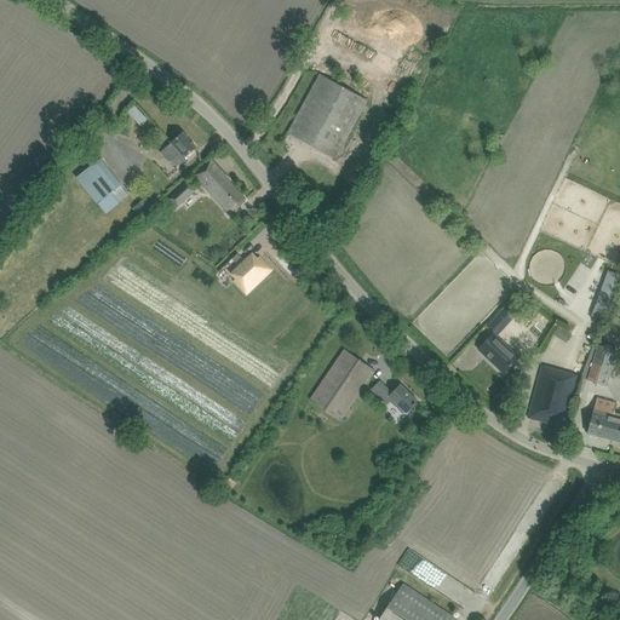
[(334,159),(340,148),(367,101),(321,75),(288,133),(334,159)]
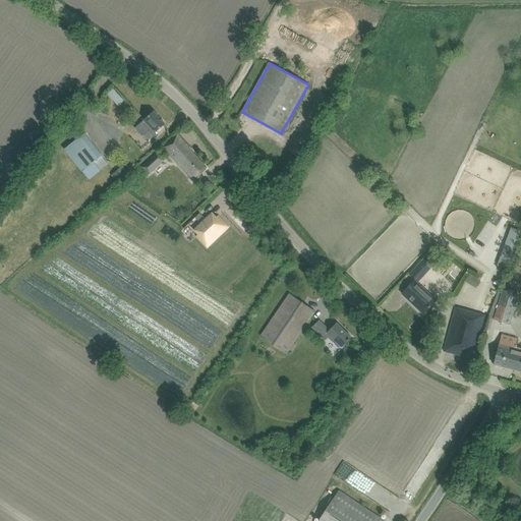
[(112,105),(118,100),(110,90),(105,95),(112,105)]
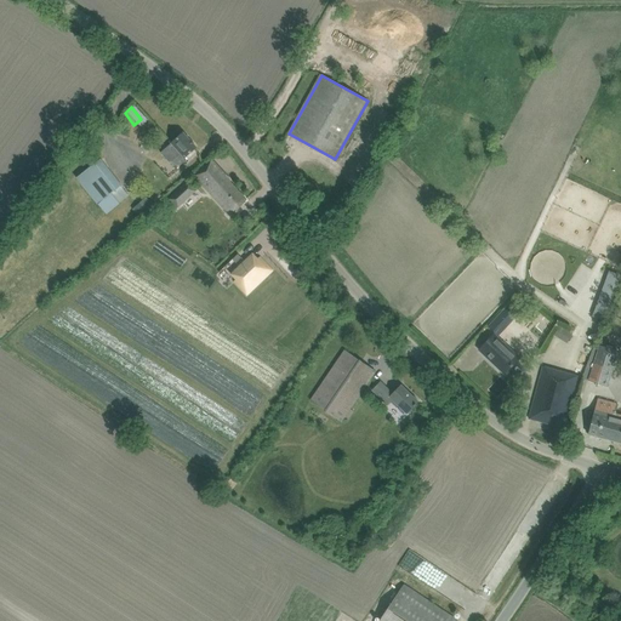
[(197,147),(183,132),(161,153),(176,170),(181,165),(180,163),(197,147)]
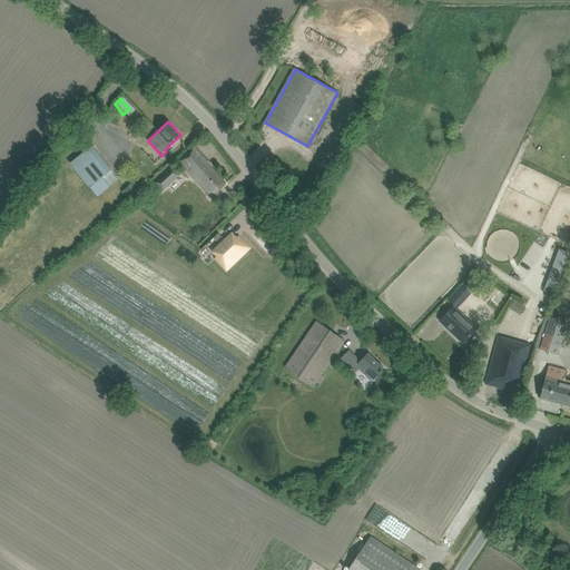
[(92,146),(70,164),(88,188),(102,177),(109,186),(118,179),(111,170),(92,146)]
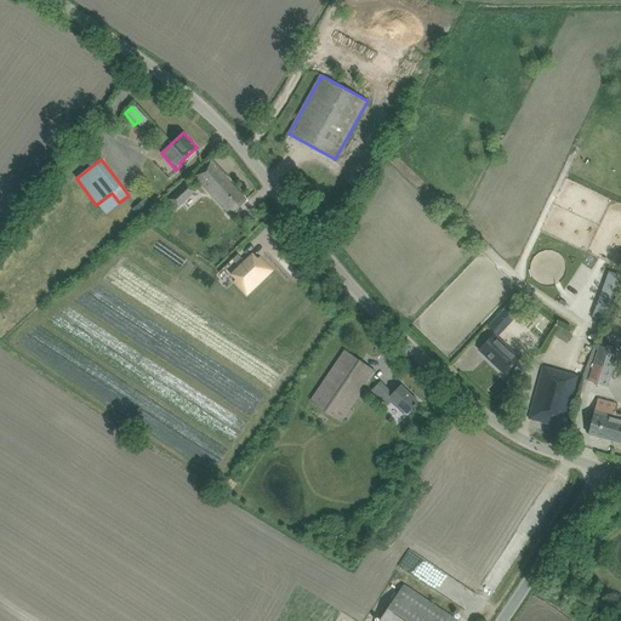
[(211,160),(195,176),(231,215),(246,200),(229,182),(231,181),(211,160)]
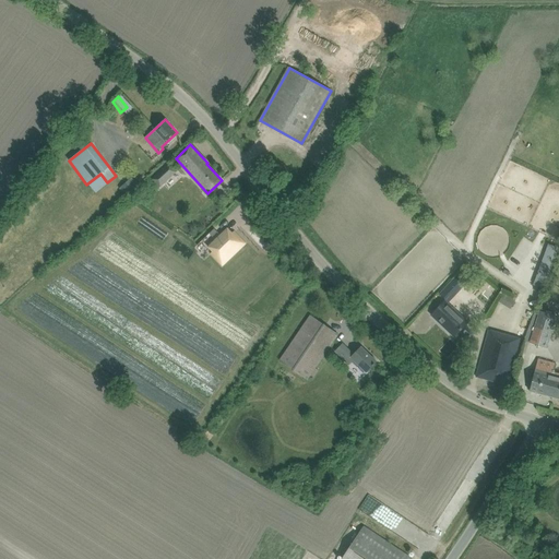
[(178,170),(169,163),(152,179),(159,188),(178,170)]
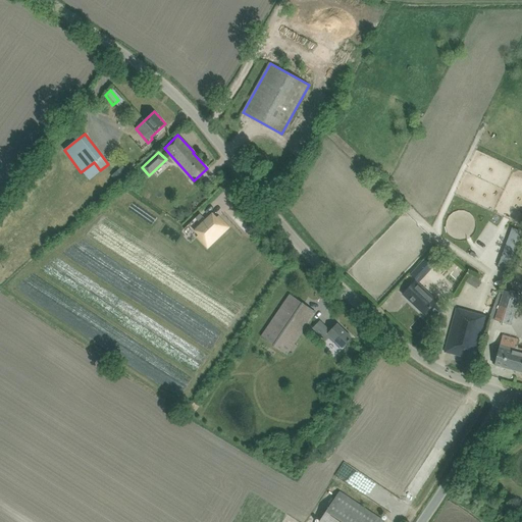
[(123,165),(112,175),(117,180),(128,170),(123,165)]
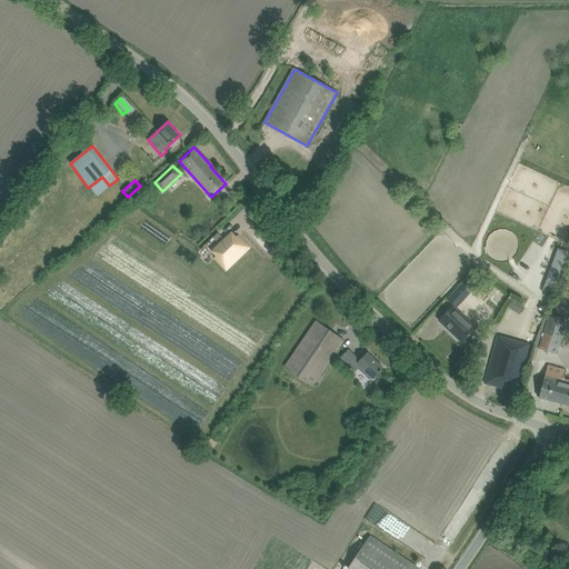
[(236,239),(231,233),(213,251),(218,256),(216,258),(227,269),(249,248),(238,237),(236,239)]
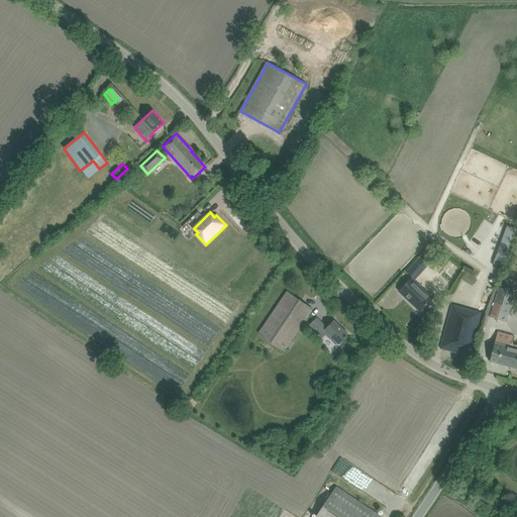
[(493,267),(506,233),(498,230),(484,264),(493,267)]
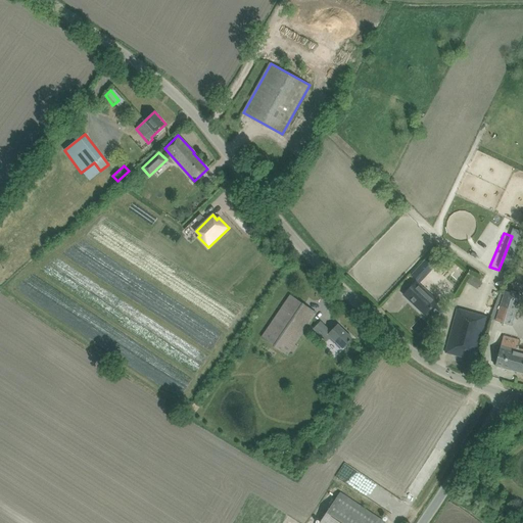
[(502,268),(509,270),(519,242),(512,240),(502,268)]
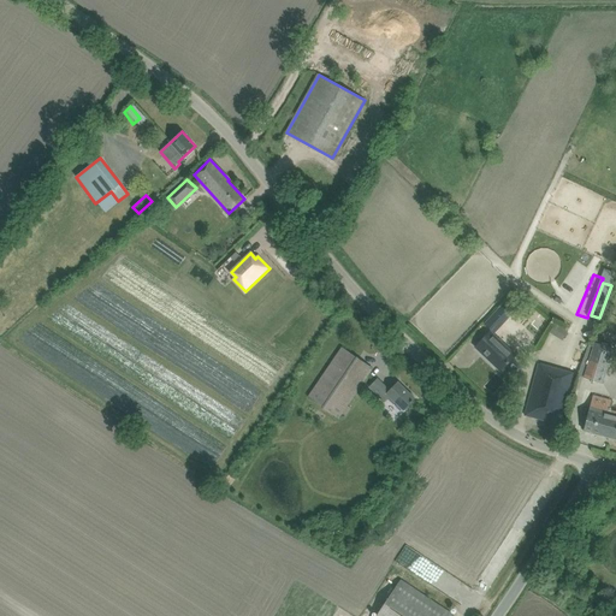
[(503,306),(486,324),(495,332),(511,314),(503,306)]
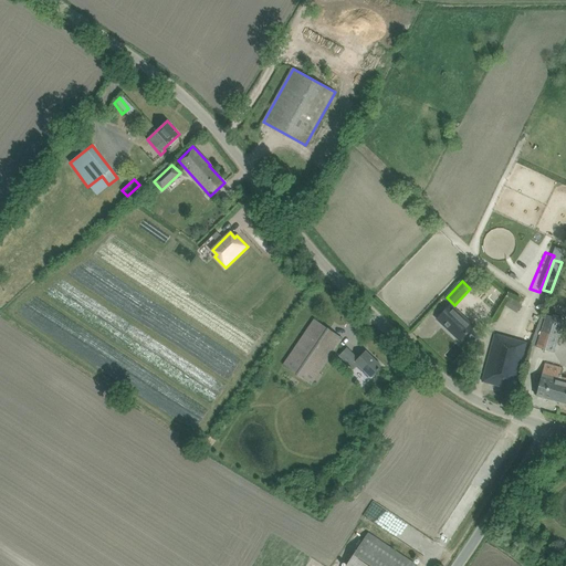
[(505,296),(499,304),(509,312),(515,303),(505,296)]
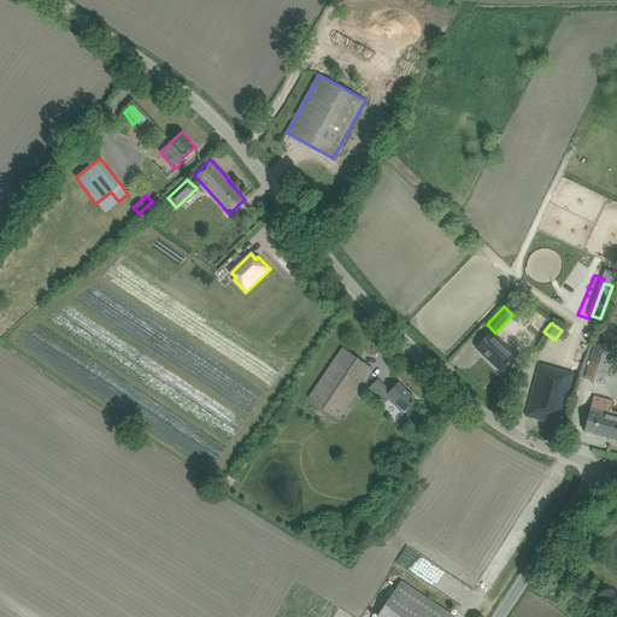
[(476,347),(481,351),(501,371),(516,356),(491,331),(476,347)]
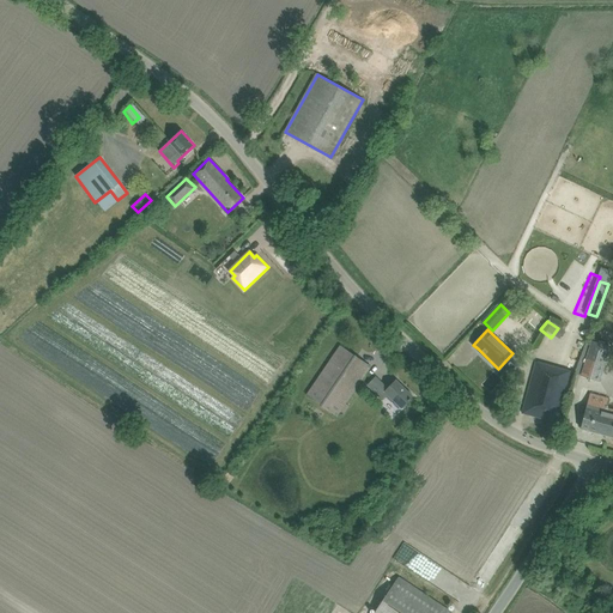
[(582,376),(600,382),(612,347),(594,341),(582,376)]
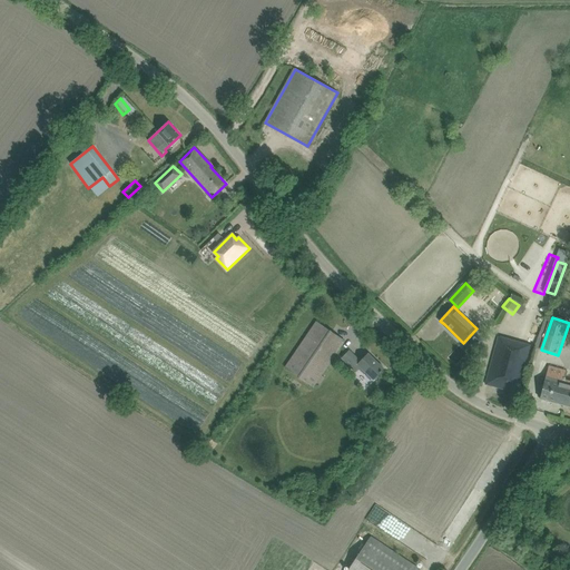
[(312,387),(337,350),(344,341),(316,322),(284,370),(312,387)]
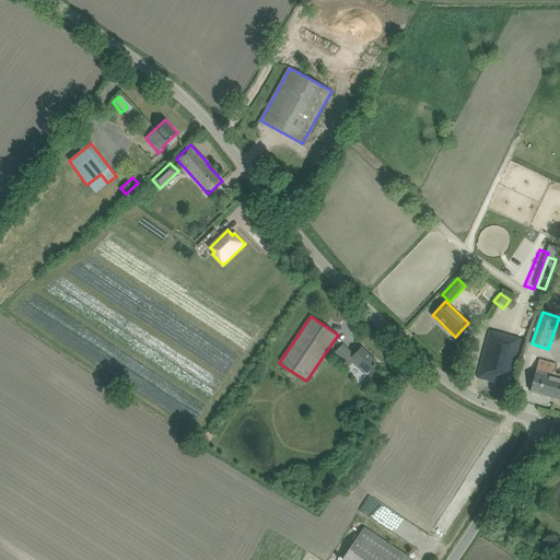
[(513,377),(515,366),(523,340),(490,331),(478,377),(497,383),(499,373),(513,377)]
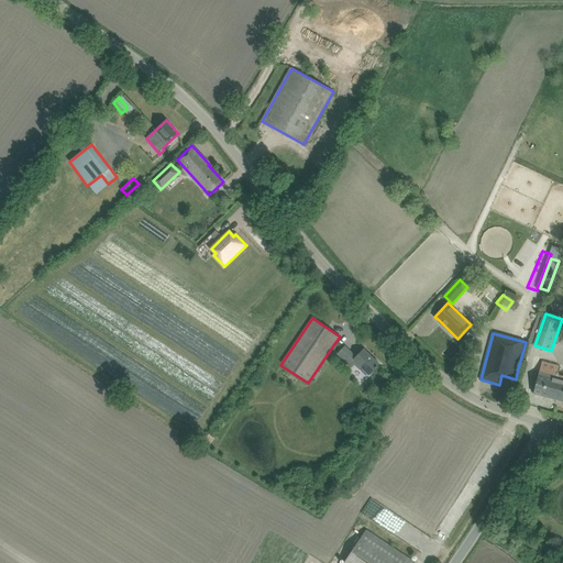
[(356,363),(368,375),(375,368),(376,368),(377,367),(377,366),(379,364),(364,349),(356,357),(345,346),(338,354),(349,365),(349,364),(352,367),(356,363)]
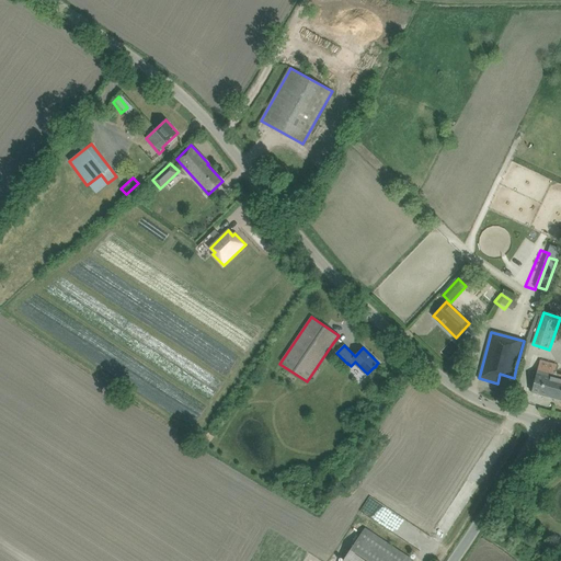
[(557,365),(540,361),(531,392),(560,400),(560,374),(554,373),(557,365)]
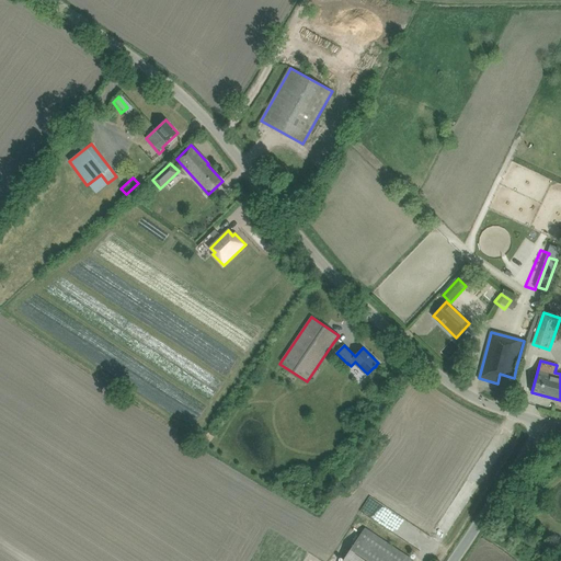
[(413,560),(414,560),(365,528),(343,560),(413,560)]
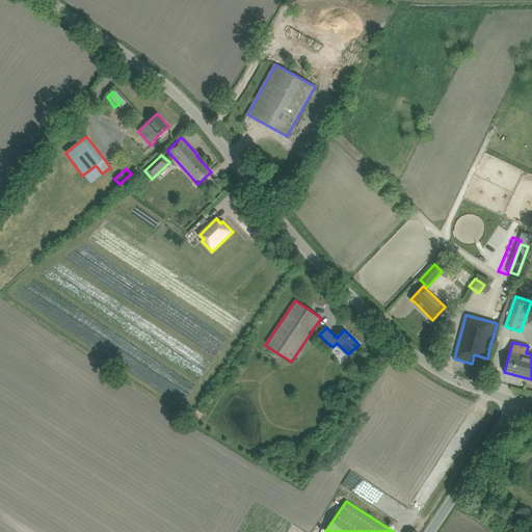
[(388,517),(395,523),(402,511),(394,506),(388,517)]
